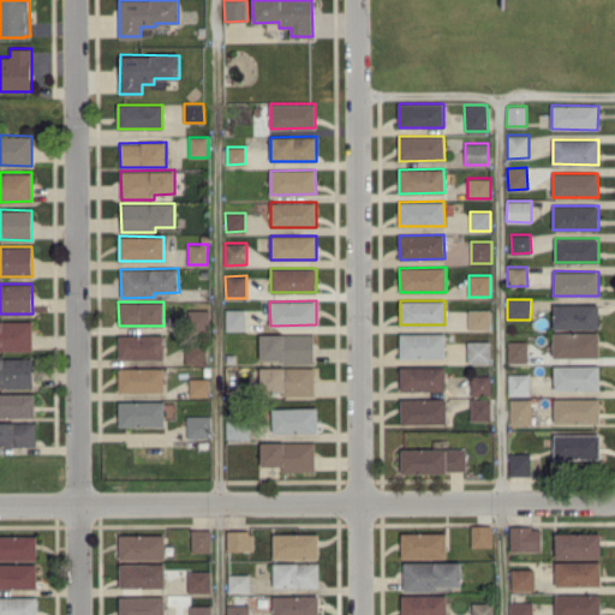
[(553,328),(598,328),(598,304),(553,304),(553,328)]
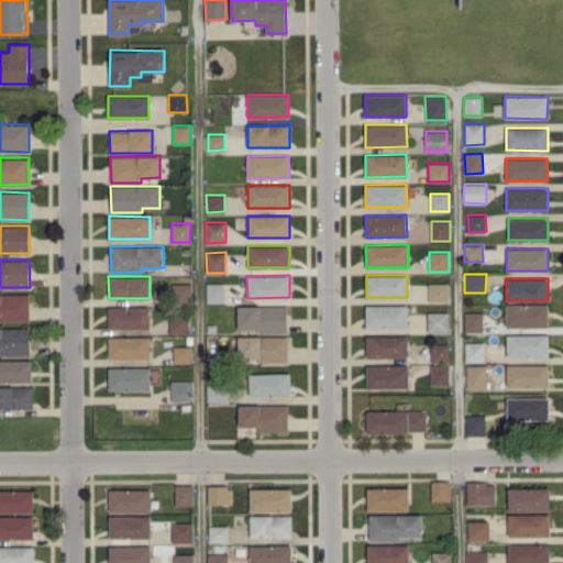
[(191,283),(172,284),(172,300),(191,300),(191,283)]
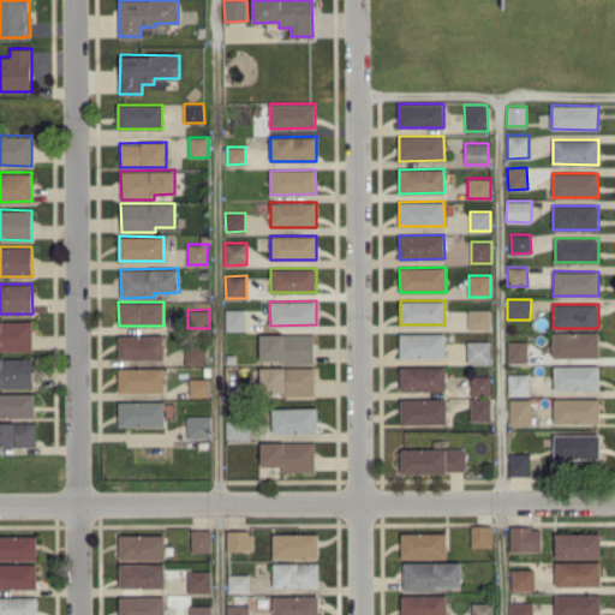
[(226,329),(245,329),(245,309),(226,309),(226,329)]
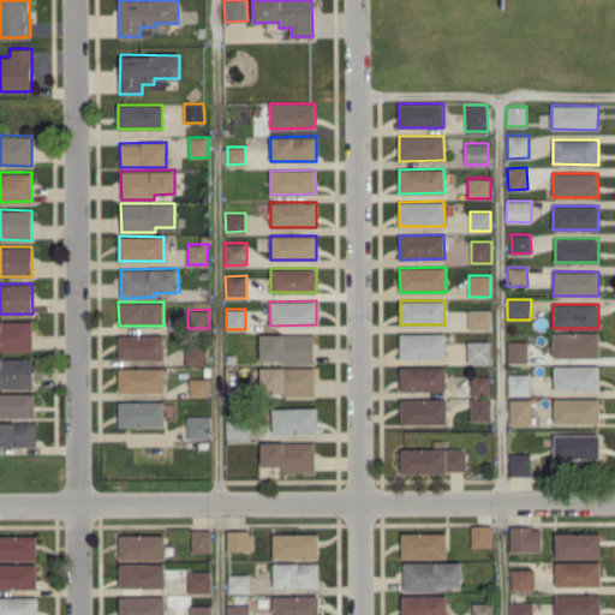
[(489,329),(489,310),(469,310),(469,329),(489,329)]
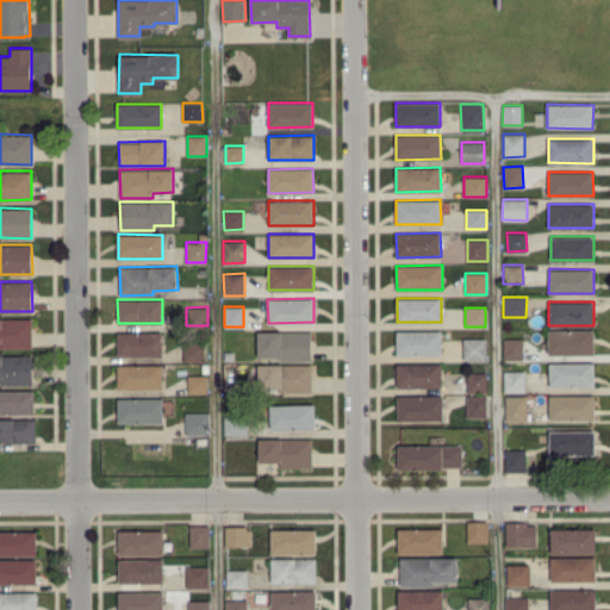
[(31,318),(0,318),(0,347),(32,347),(31,318)]
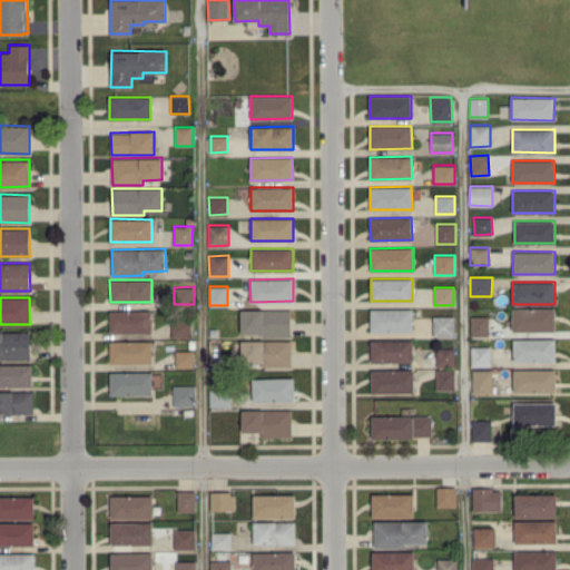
[(556,331),(554,307),(512,307),(512,331),(556,331)]
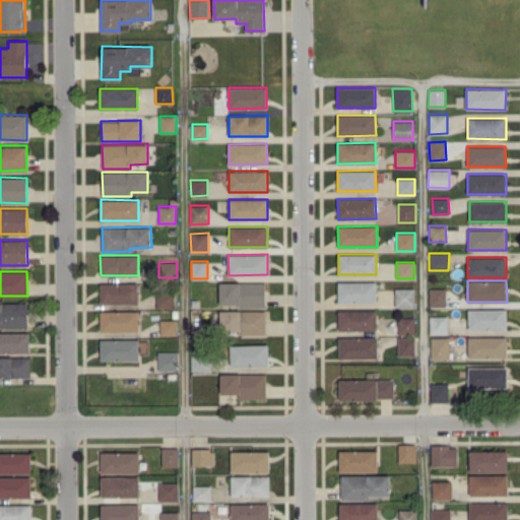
[(264,281),(219,282),(219,306),(265,305),(264,281)]
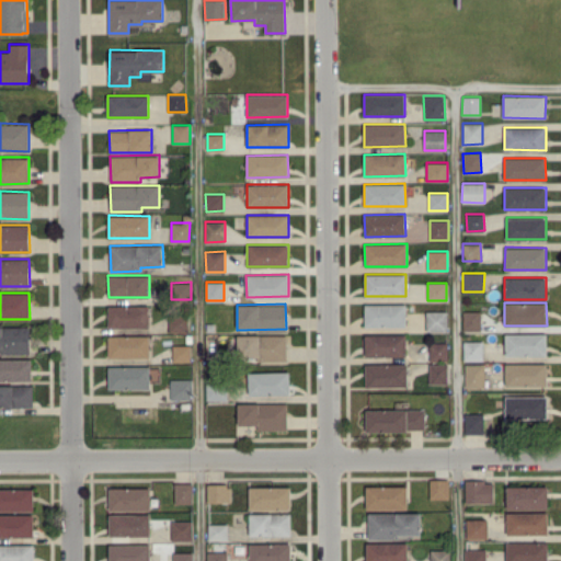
[(405,304),(365,304),(365,327),(407,325),(405,304)]
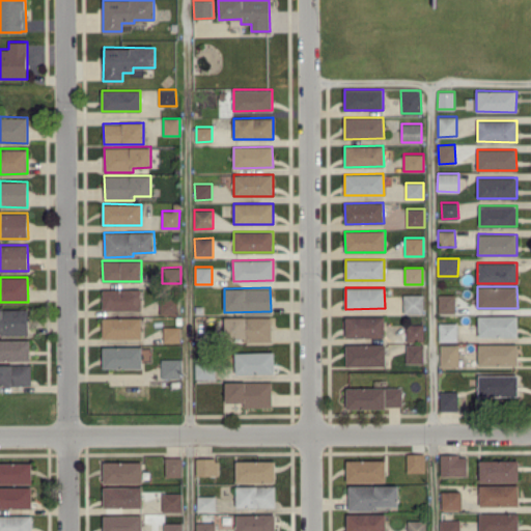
[(141,309),(141,288),(102,289),(103,310),(141,309)]
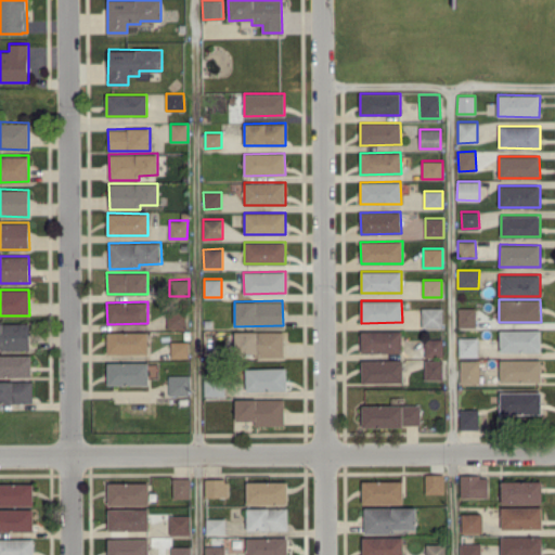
[(442,307),(422,308),(422,327),(442,327),(442,307)]
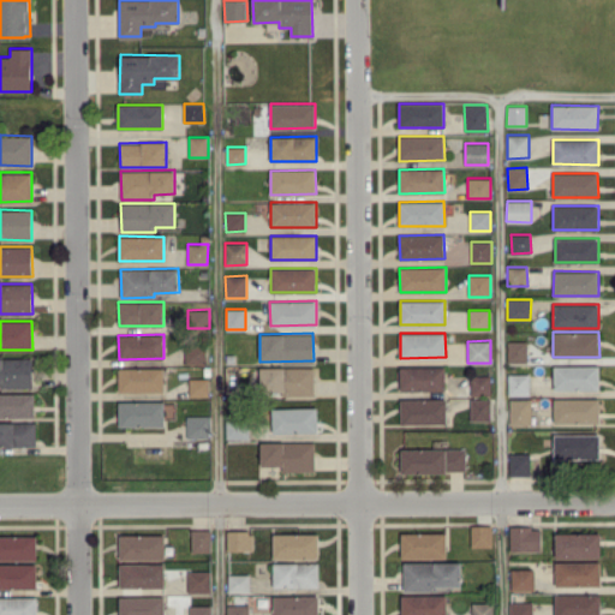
[(527,341),(508,341),(508,362),(527,362),(527,341)]
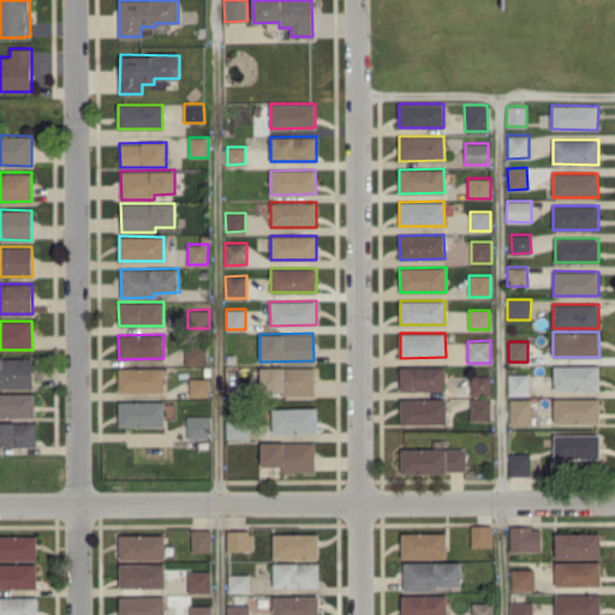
[(185,363),(207,364),(207,344),(185,344),(185,363)]
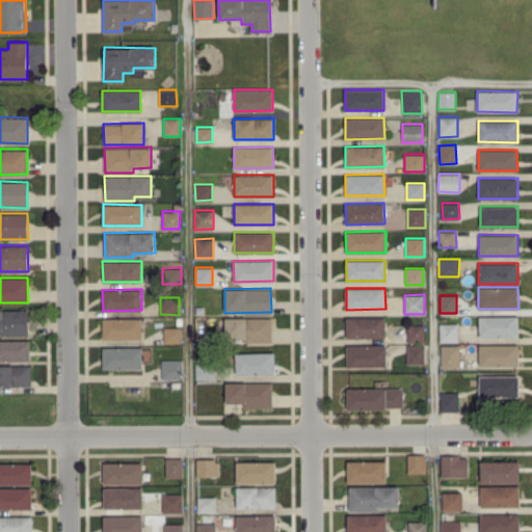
[(0,335),(27,336),(28,310),(0,309),(0,335)]
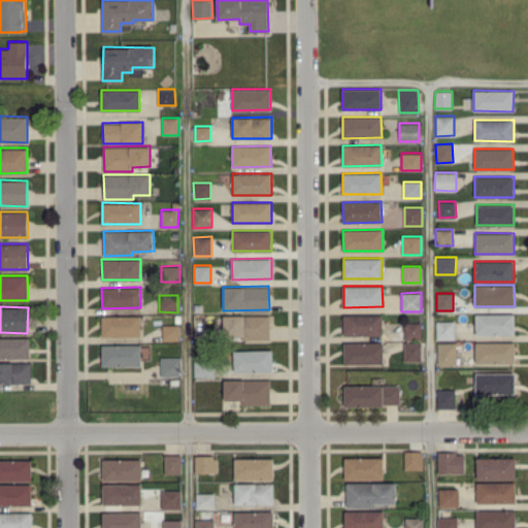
[(475,314),(475,334),(515,335),(515,314),(475,314)]
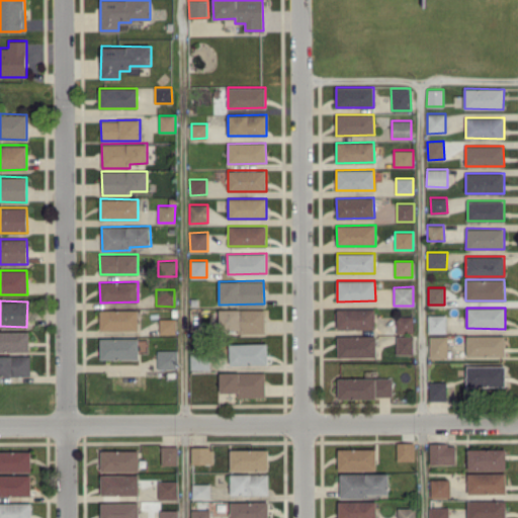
[(220,309),(219,331),(264,332),(265,310),(220,309)]
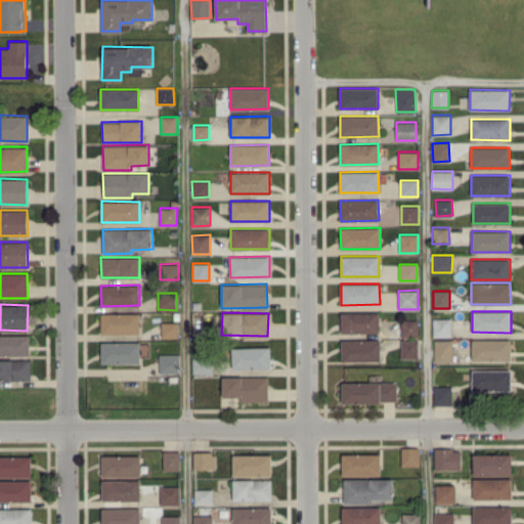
[(341,333),(379,333),(380,312),(341,312),(341,333)]
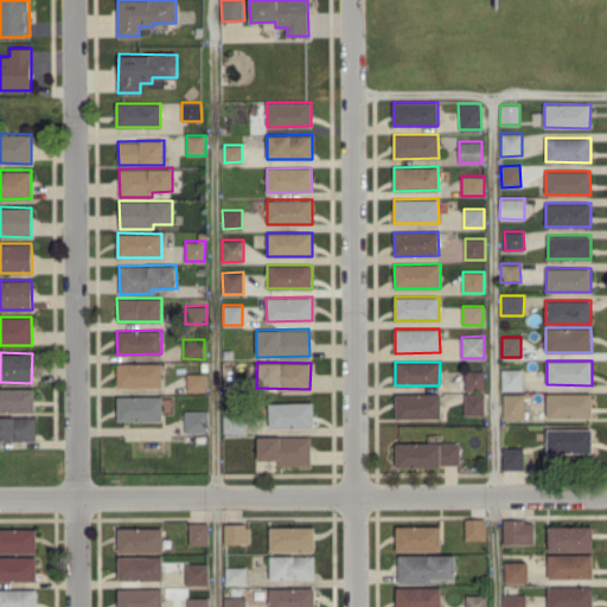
[(161,387),(161,363),(116,363),(117,387),(161,387)]
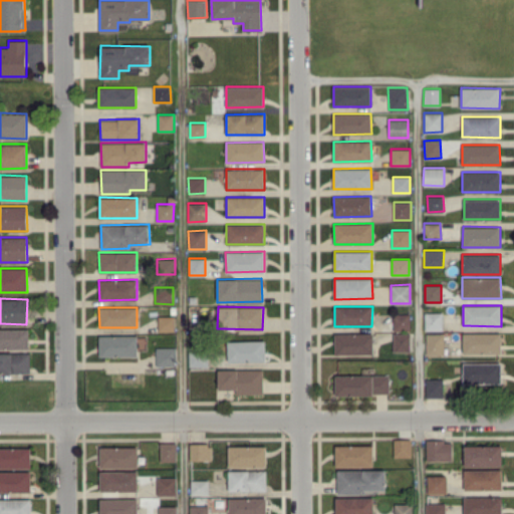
[(442,312),(425,312),(425,330),(443,329),(442,312)]
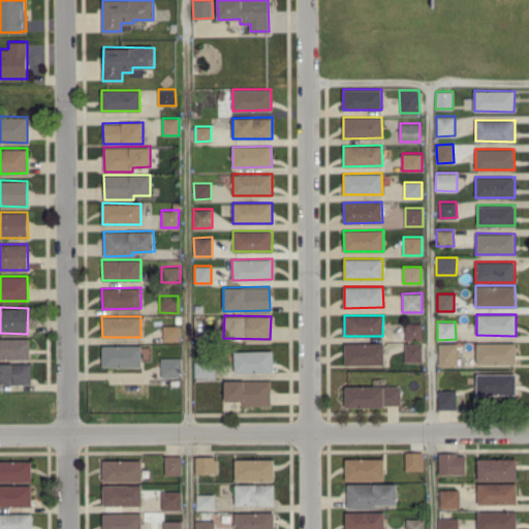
[(422,340),(422,322),(405,322),(405,340),(422,340)]
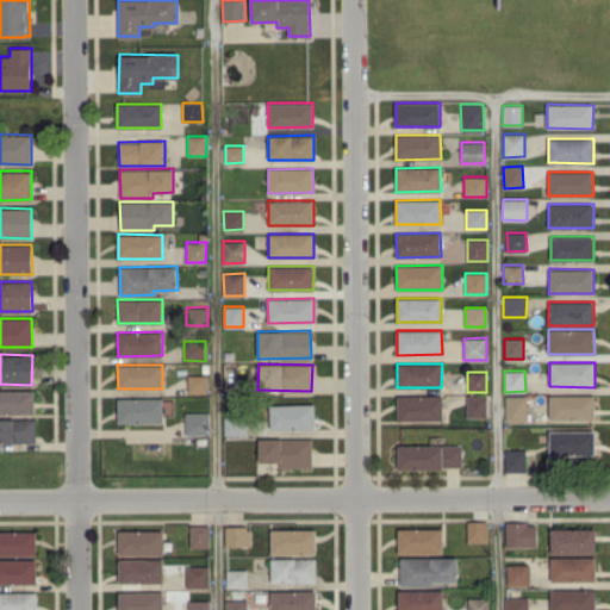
[(206,374),(187,375),(188,393),(207,392),(206,374)]
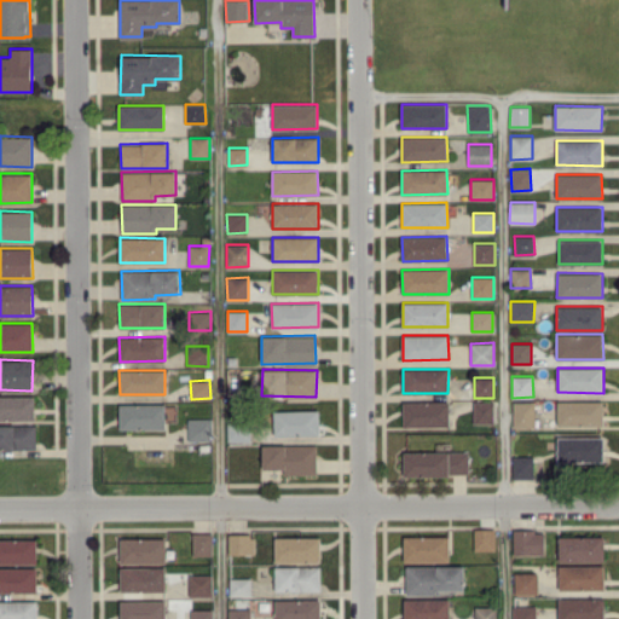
[(35,395),(0,395),(0,418),(35,420),(35,395)]
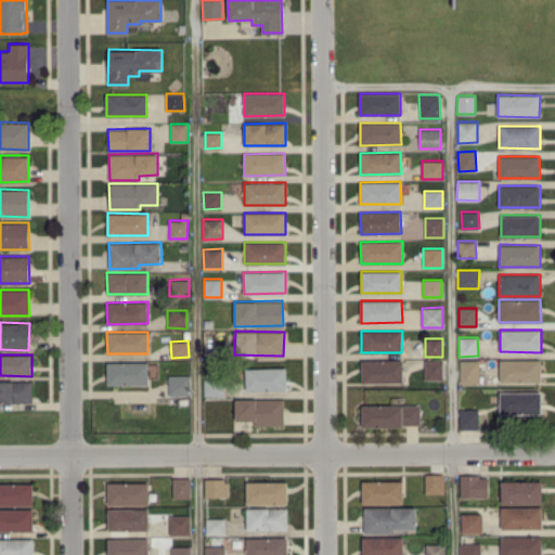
[(403,382),(402,360),(361,360),(362,383),(403,382)]
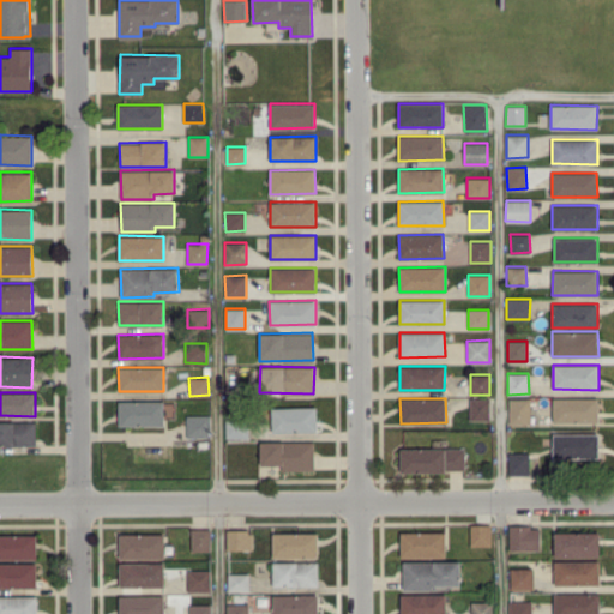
[(469,419),(489,420),(489,398),(470,398),(469,419)]
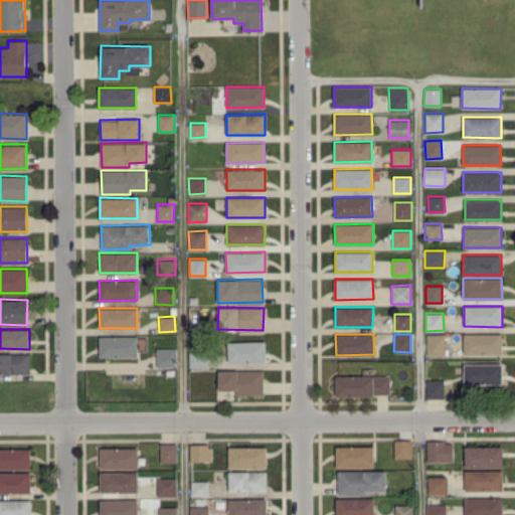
[(427,356),(446,355),(445,334),(426,334),(427,356)]
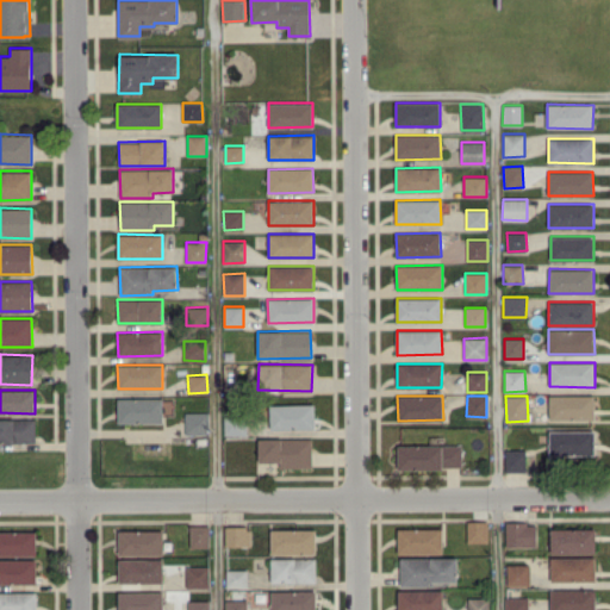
[(549,419),(593,419),(593,396),(549,396),(549,419)]
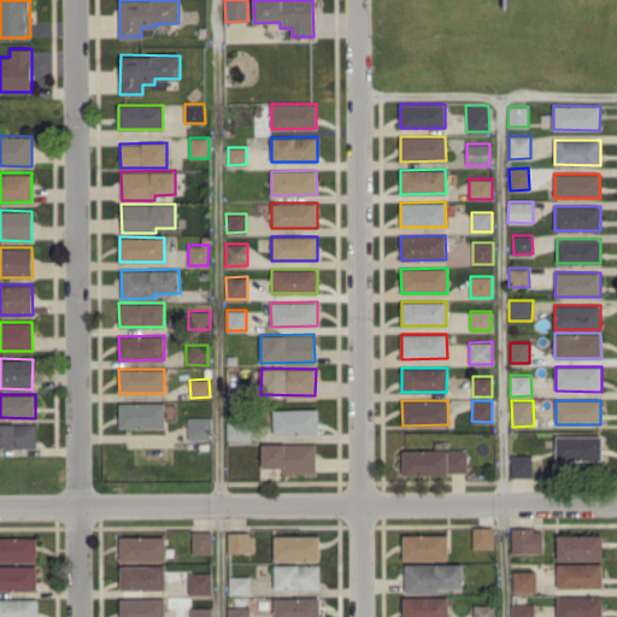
[(119,429),(165,427),(164,401),(118,404),(119,429)]
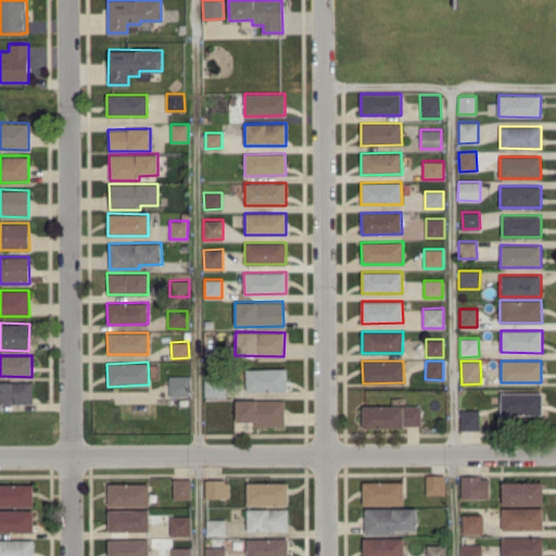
[(287,390),(287,368),(245,369),(247,391),(287,390)]
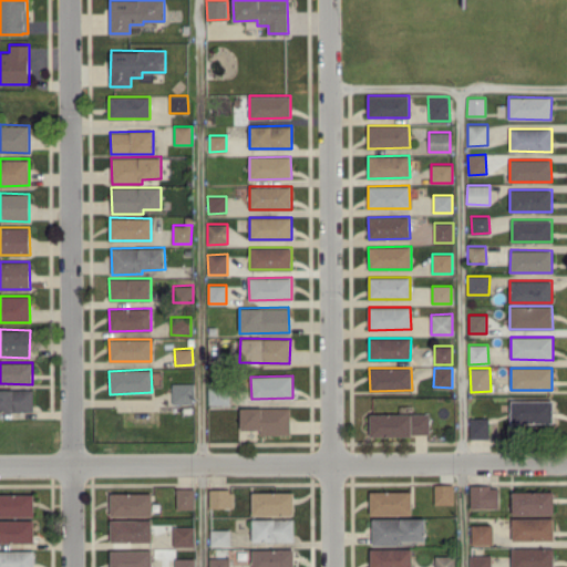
[(173,403),(194,403),(193,382),(172,383),(173,403)]
